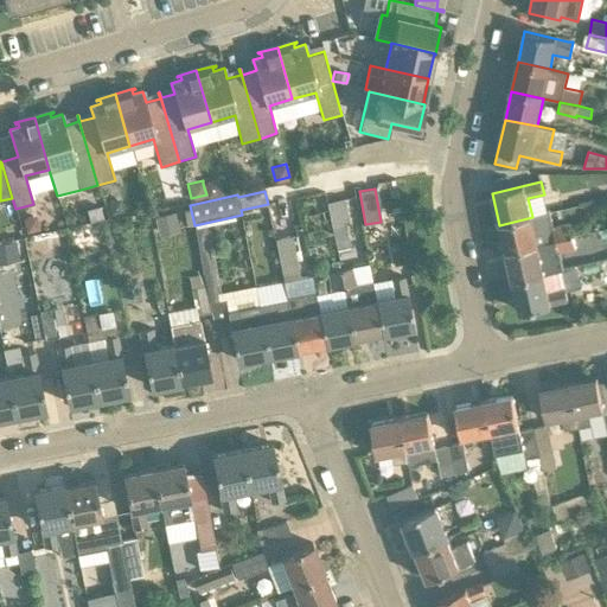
[(120,197),(107,200),(110,213),(123,211),(120,197)]
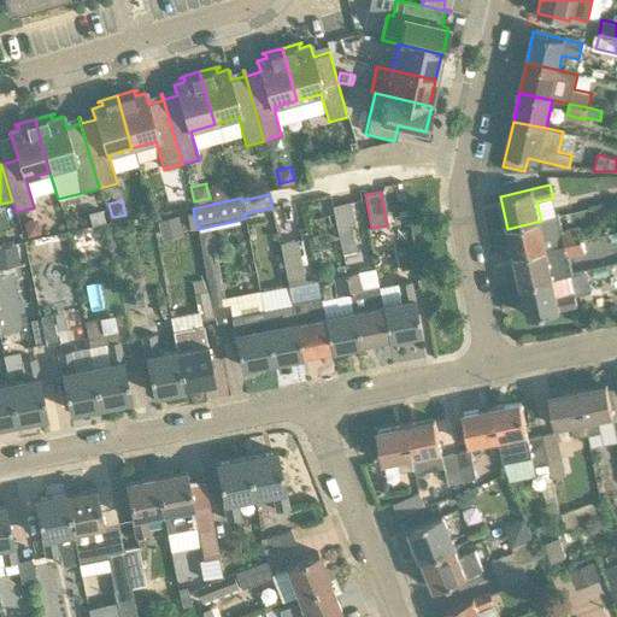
[(101,206),(86,211),(89,224),(106,219),(101,206)]
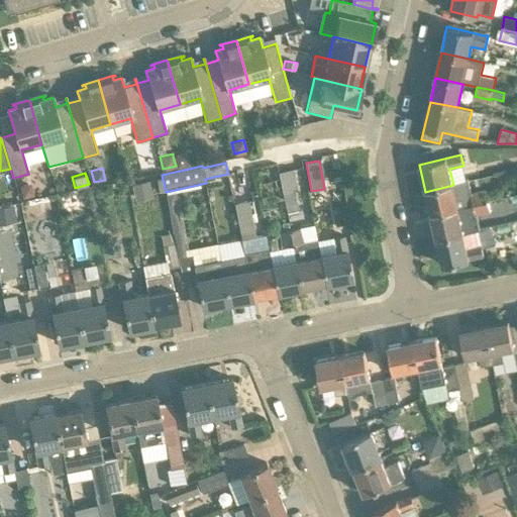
[(135,201),(153,197),(149,181),(132,185),(135,201)]
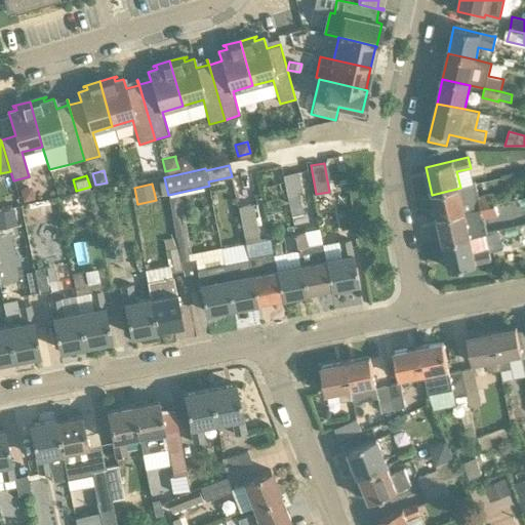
[(437,218),(495,205),(503,203),(501,194),(493,196),(492,194),(479,197),(476,185),(460,188),(432,195),(437,218)]
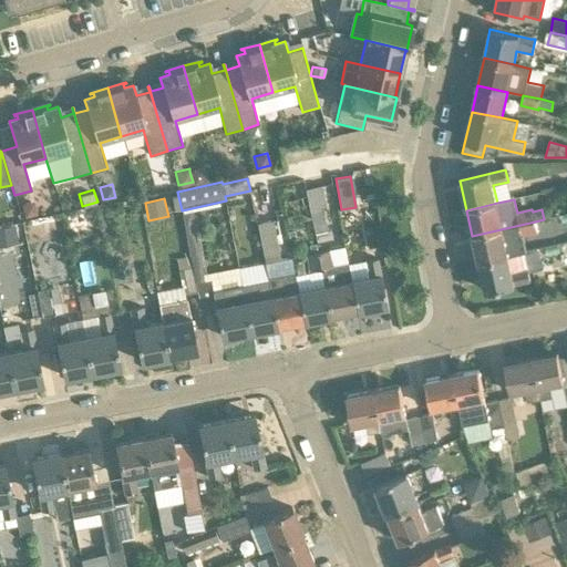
[(34,200),(21,204),(24,216),(37,213),(34,200)]
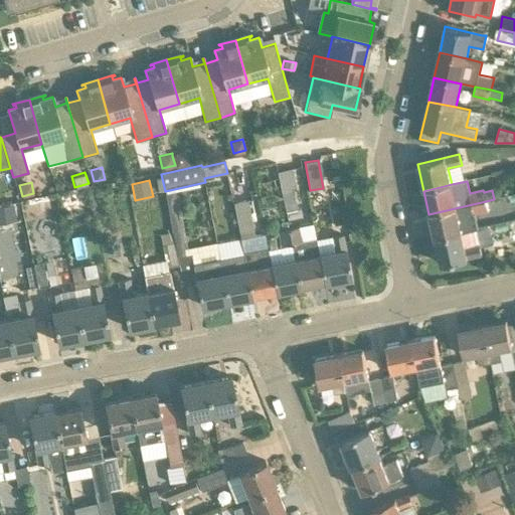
[(292,189),(282,192),(286,212),(296,210),(292,189)]
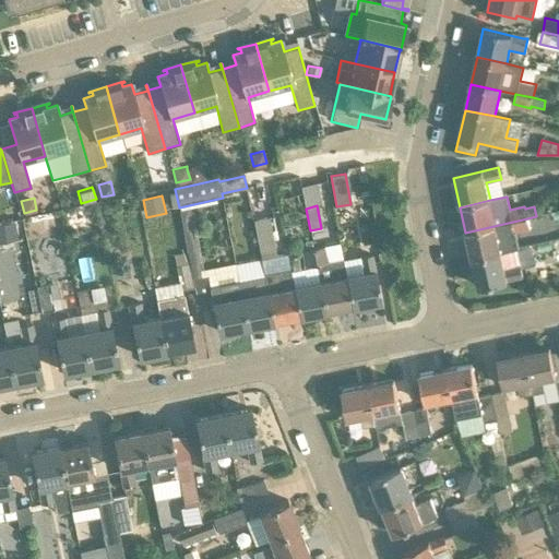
[(239,297),(238,281),(235,263),(200,270),(188,209),(179,210),(186,253),(193,288),(197,306),(211,304),(217,333),(246,328),(239,297)]
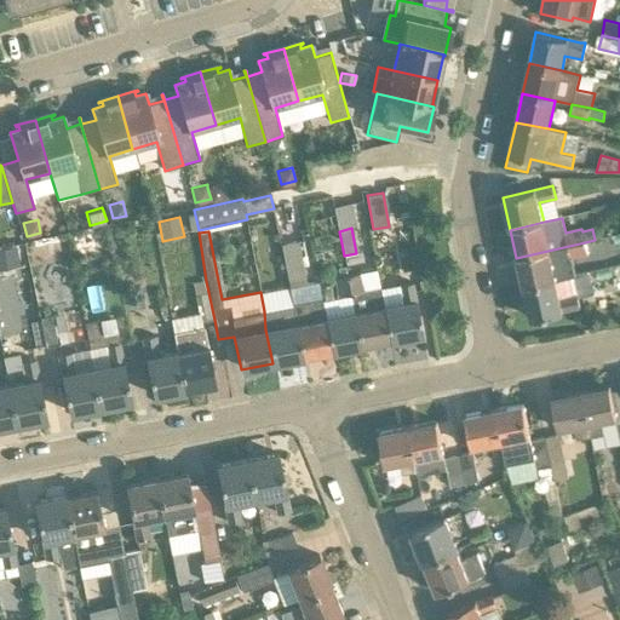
[(57,235),(34,240),(35,250),(58,245),(57,235)]
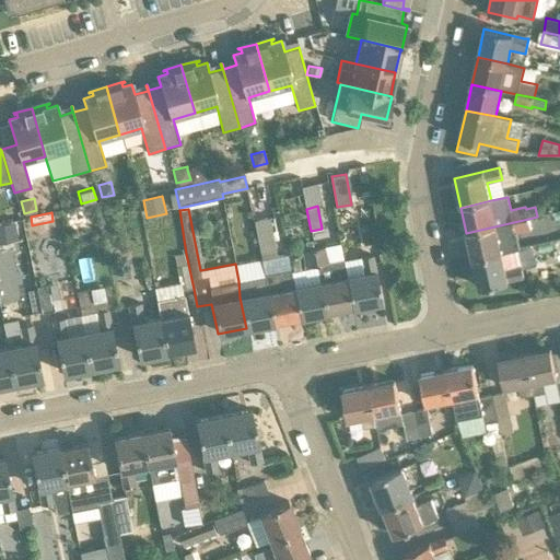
[(261,259),(277,256),(270,218),(255,220),(261,259)]
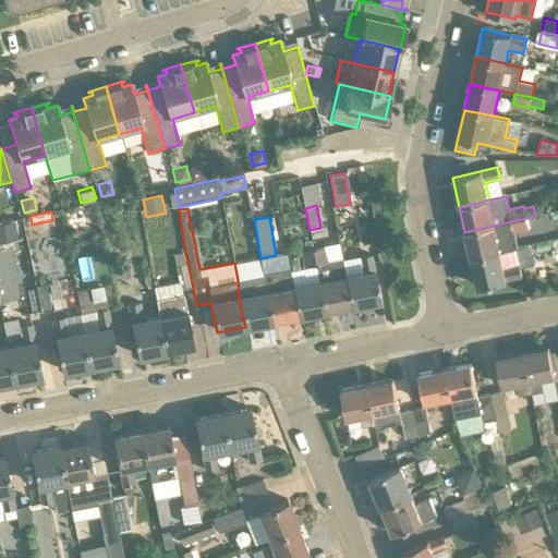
[(500,252),(497,238),(512,234),(529,230),(526,218),(464,232),(471,259),(500,252)]
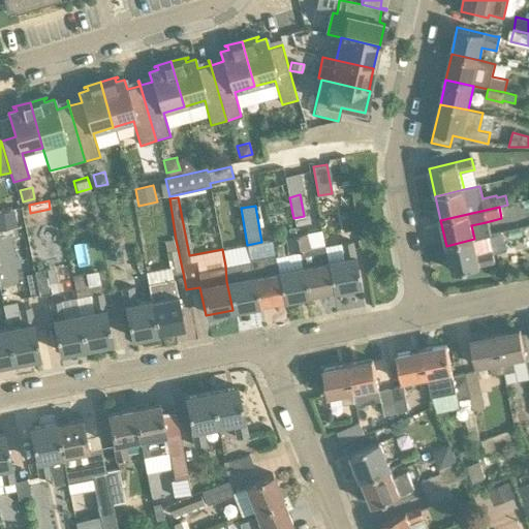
[(0,229),(17,226),(13,210),(0,212),(0,229)]
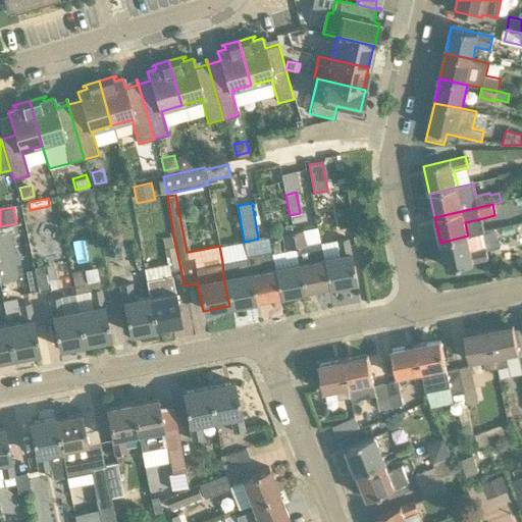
[(328,285),(322,258),(319,242),(305,245),(303,230),(292,233),(303,291),(328,285)]
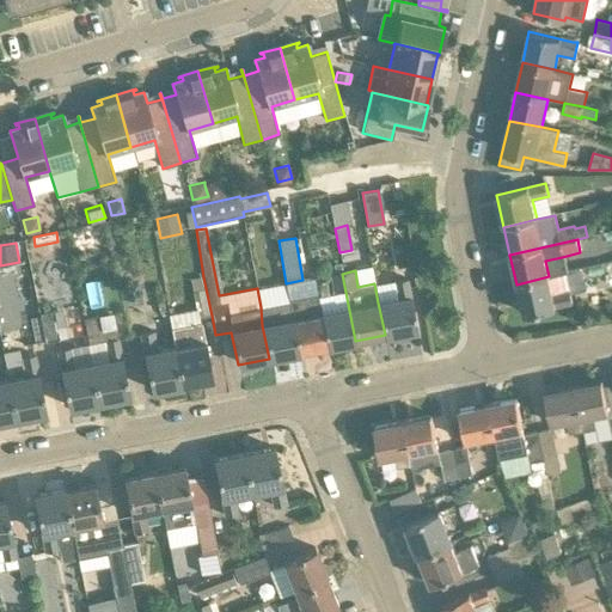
[(328,347),(355,341),(342,274),(330,276),(336,310),(322,313),(328,347)]
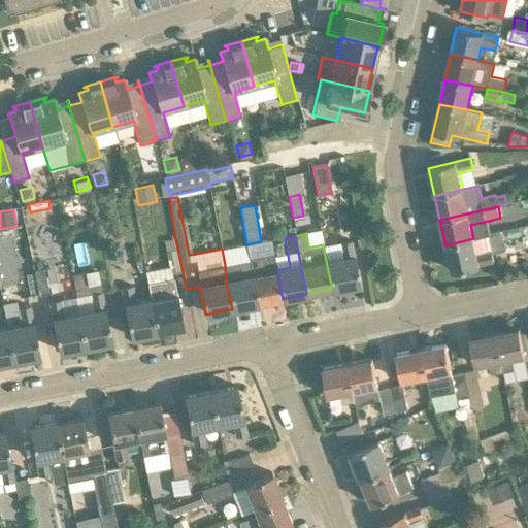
[(473,238),(446,245),(451,272),(494,262),(491,251),(476,254),(473,238)]
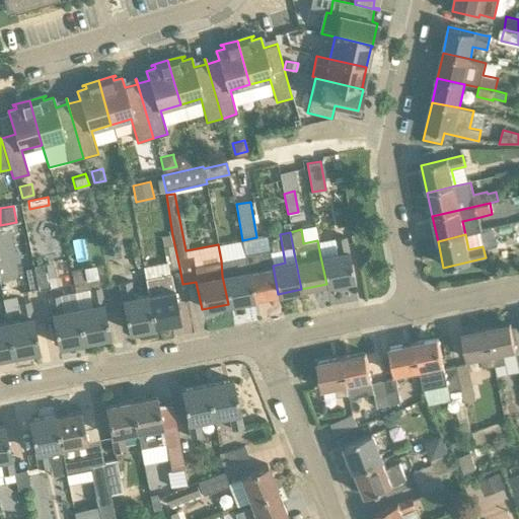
[(167,271),(179,268),(172,235),(160,237),(167,271)]
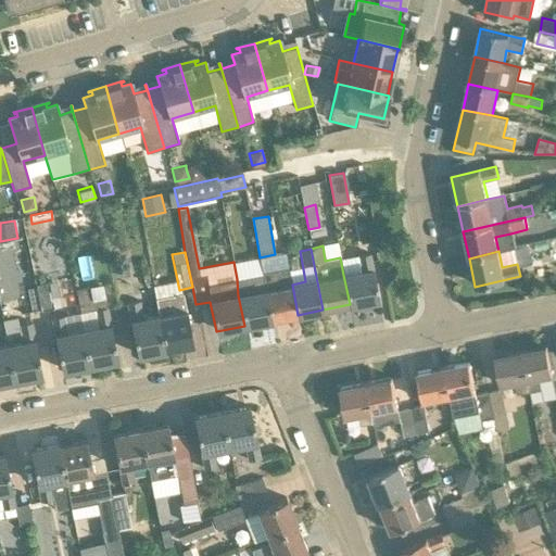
[(343,275),(350,304),(378,299),(369,254),(357,256),(361,272),(343,275)]
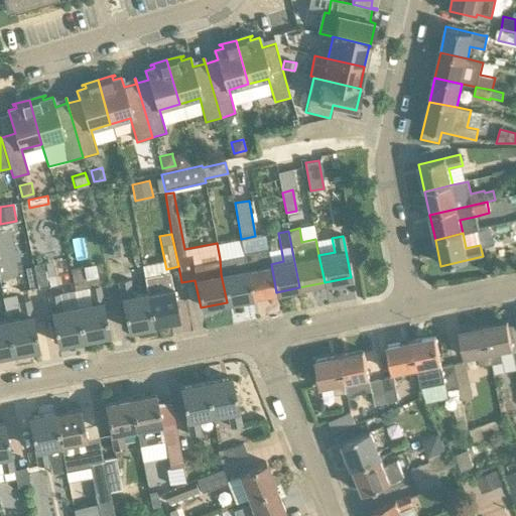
[(276,292),(271,264),(268,249),(243,254),(243,255),(246,270),(251,297),(276,292)]
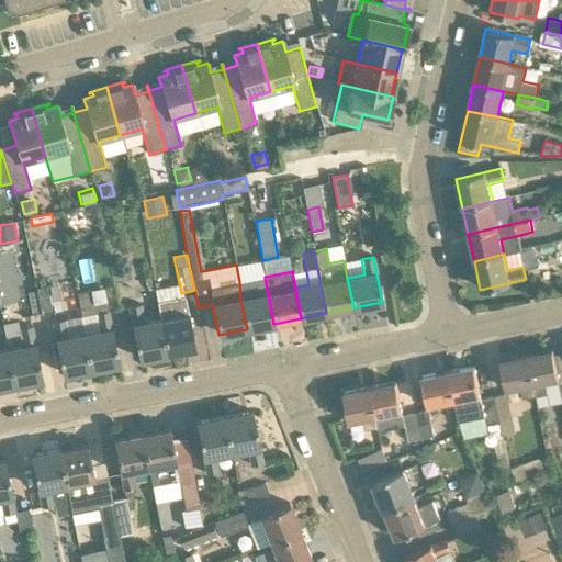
[(273,324),(268,294),(265,278),(239,282),(240,299),(247,329),(273,324)]
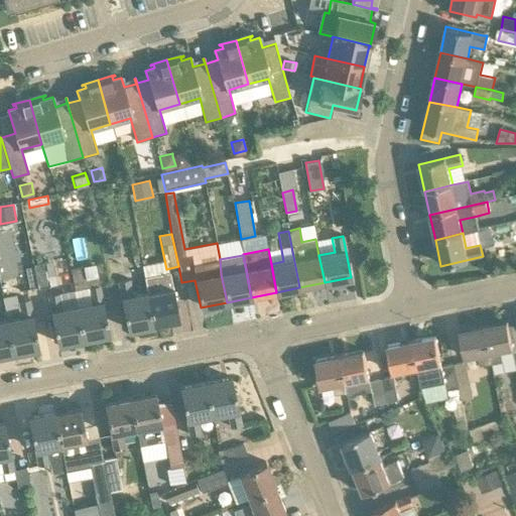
[(37,289),(49,287),(44,262),(33,264),(37,289)]
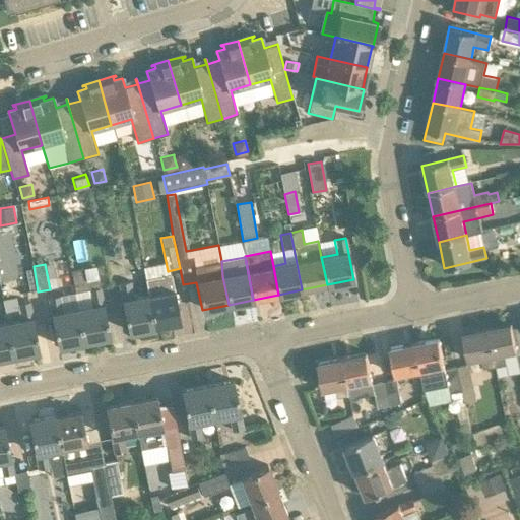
[(148,295),(154,327),(181,322),(172,274),(145,279),(148,295)]
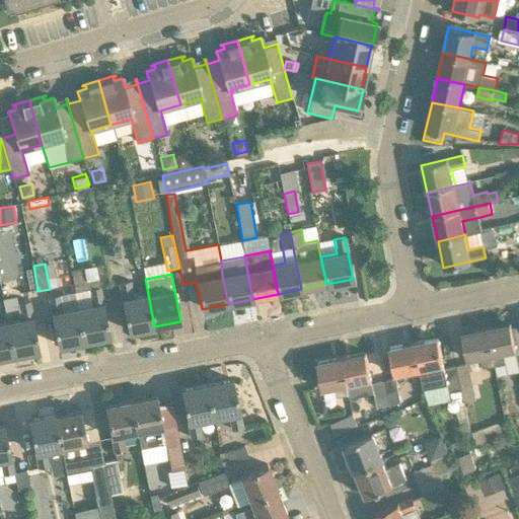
[(154,326),(148,294),(142,295),(133,297),(130,282),(119,284),(128,331),(154,326)]
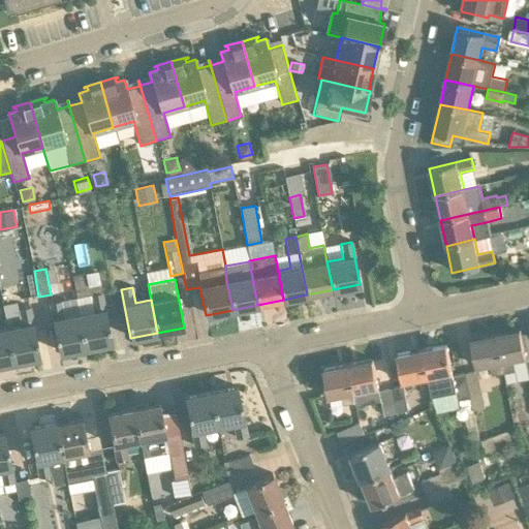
[(79,314),(85,347),(112,342),(102,293),(90,296),(93,311),(79,314)]
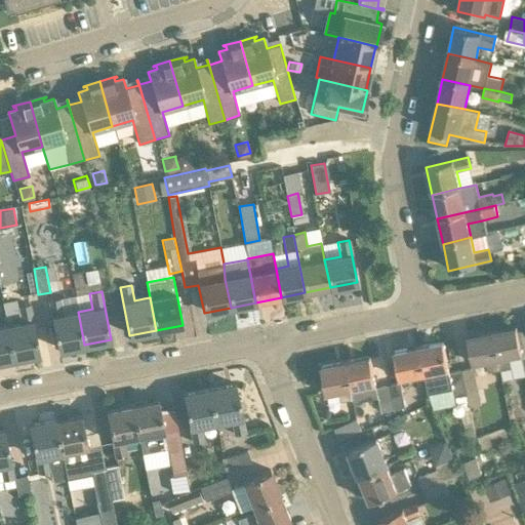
[(84,345),(78,312),(64,315),(61,299),(48,301),(57,350),(84,345)]
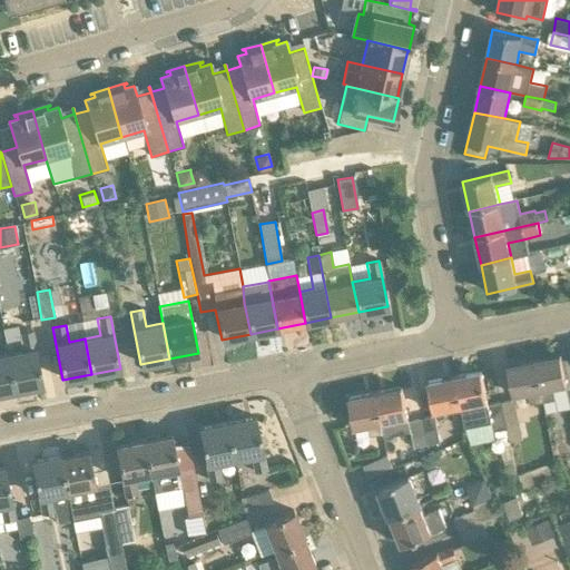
[(7,354),(15,390),(43,383),(32,331),(20,334),(23,351),(7,354)]
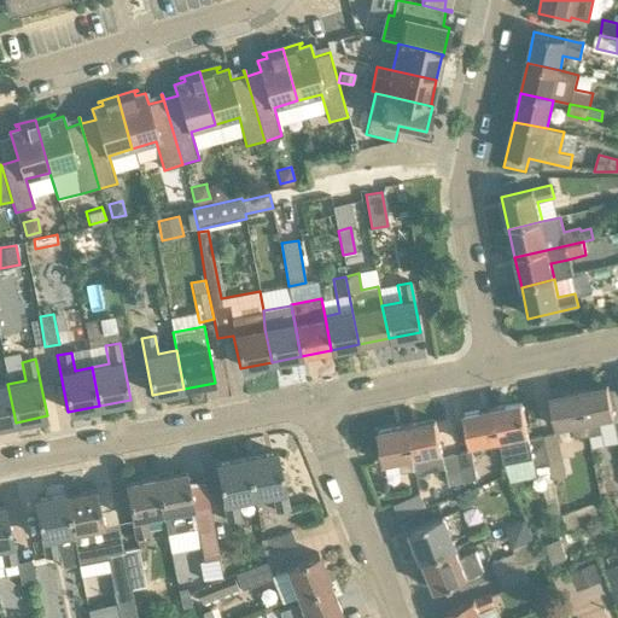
[(0,425),(16,423),(7,384),(0,385),(0,425)]
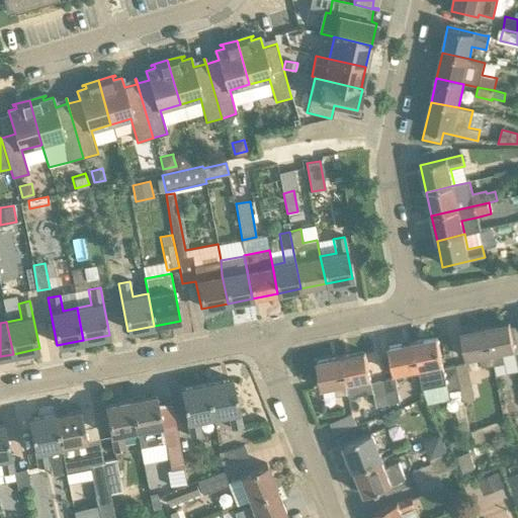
[(491,354),(493,365),(504,362),(502,352),(515,350),(509,322),(485,327),(491,354)]
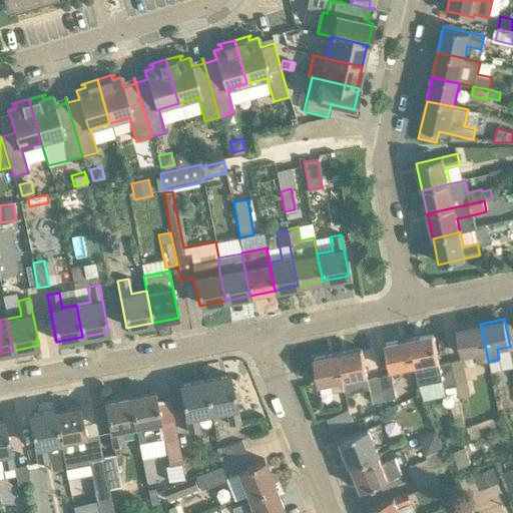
[(477,364),(488,362),(486,351),(480,324),(456,329),(461,356),(475,354),(477,364)]
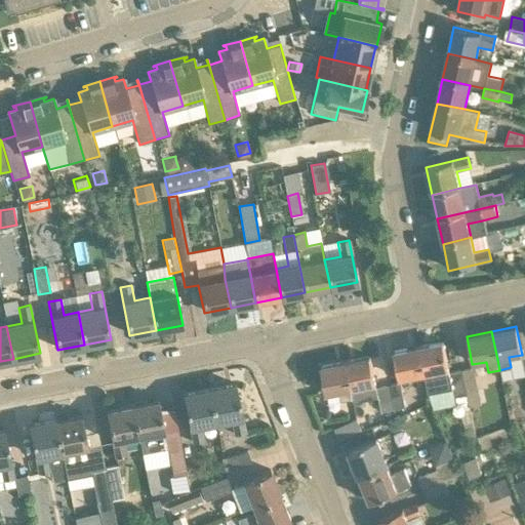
[(467,395),(462,370),(449,372),(443,341),(417,347),(423,375),(428,393),(452,389),(454,397),(467,395)]
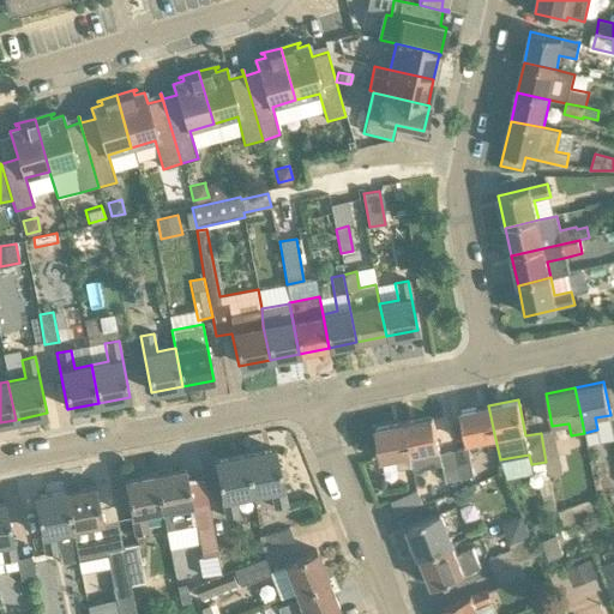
[(467,445),(495,439),(488,405),(459,411),(467,445)]
